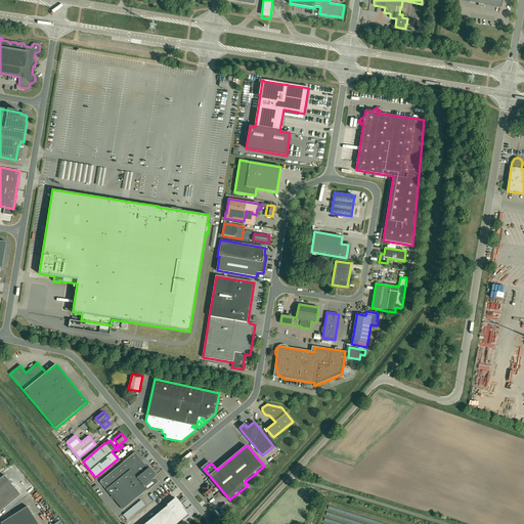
[(123,510),(146,490),(147,491),(159,482),(155,477),(156,476),(149,468),(148,469),(135,453),(134,453),(100,481),(100,482),(106,489),(123,510)]
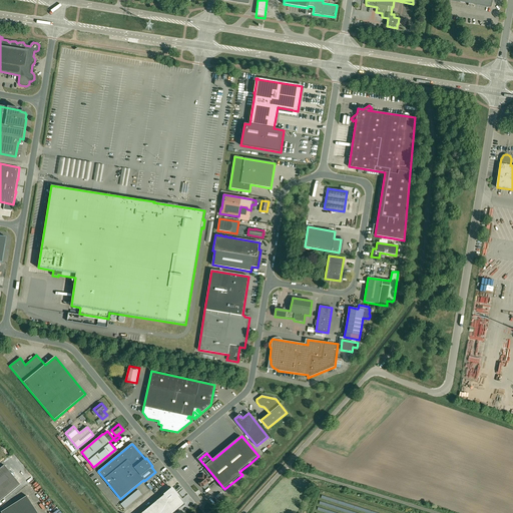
[(0,485),(12,475),(4,465),(0,468),(0,485)]
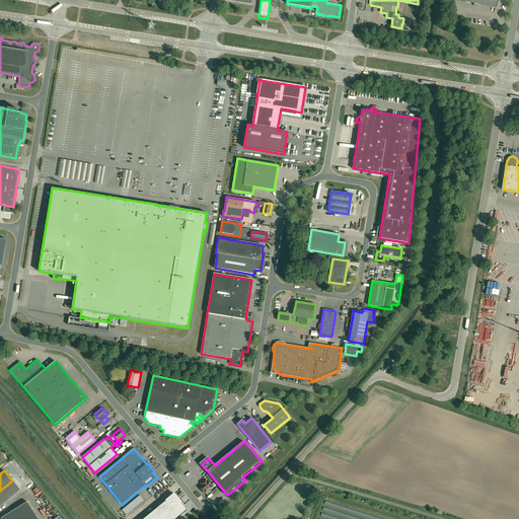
[(202,485),(200,488),(205,493),(207,495),(212,492),(210,489),(213,487),(208,480),(207,480),(206,479),(201,484),(202,485)]
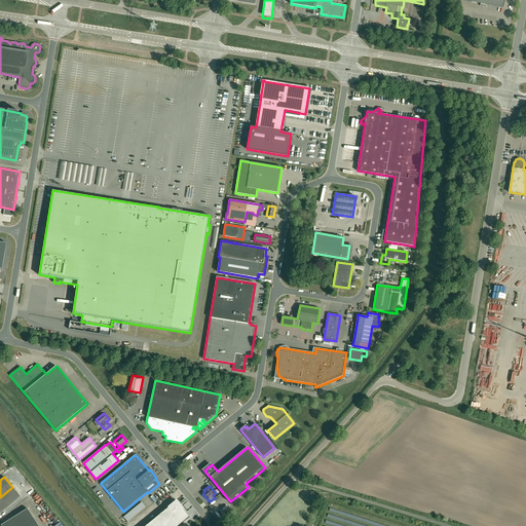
[(12,487),(0,497),(0,514),(22,497),(12,487)]
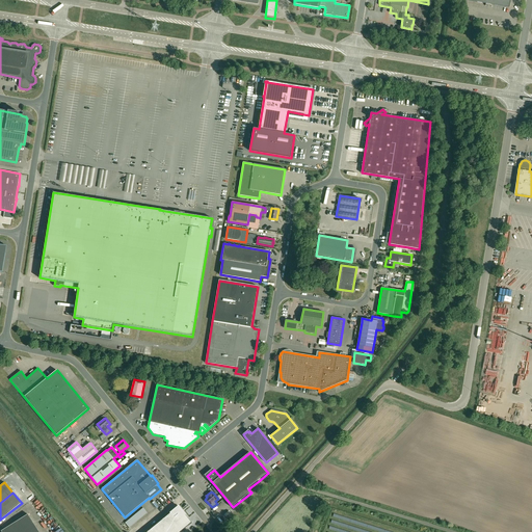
[(143,508),(125,523),(129,528),(148,513),(143,508)]
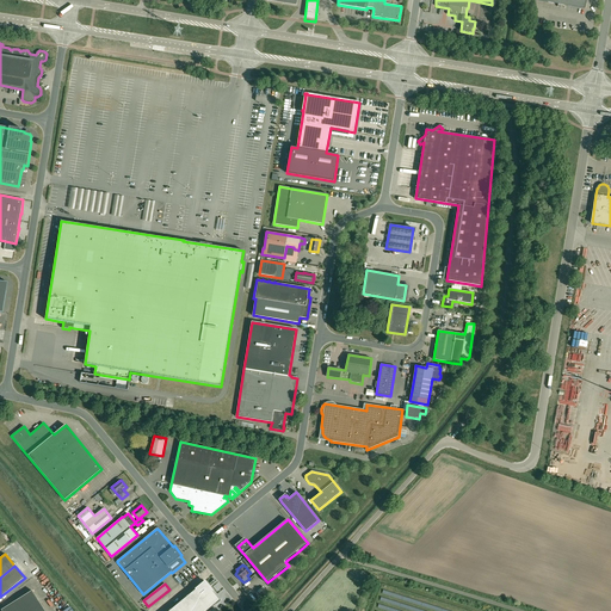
[(203,584),(186,598),(196,610),(207,610),(218,602),(203,584)]
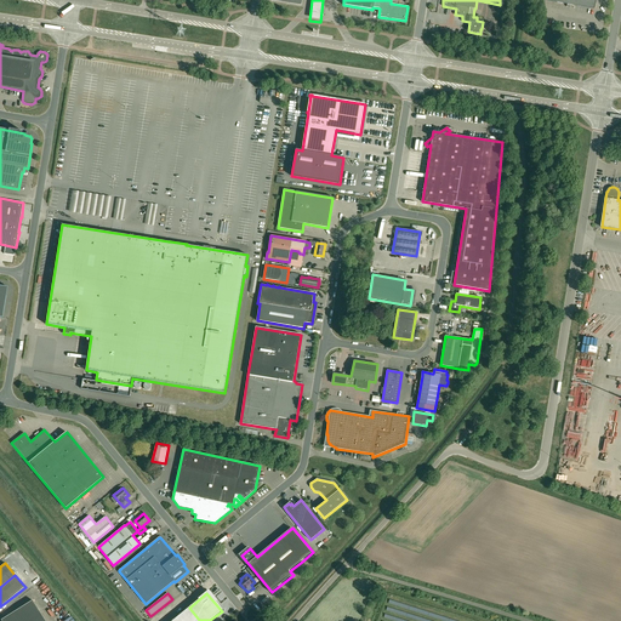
[(1,620),(45,620),(33,600),(1,620)]
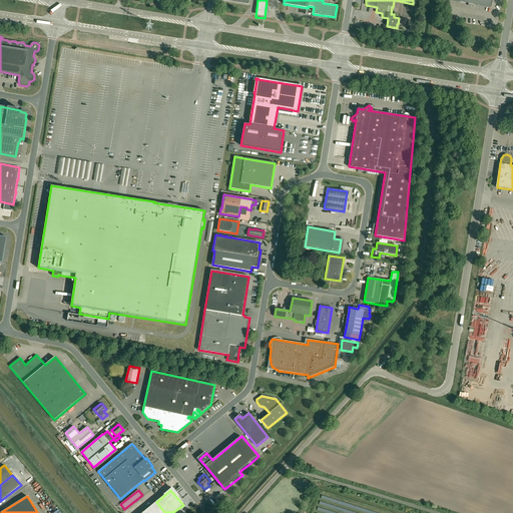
[(164,512),(156,502),(148,508),(152,512),(164,512)]
